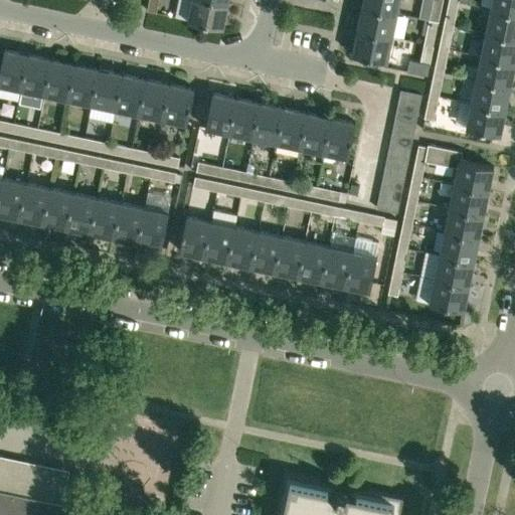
[(157,12),(159,0),(150,0),(148,10),(157,12)]
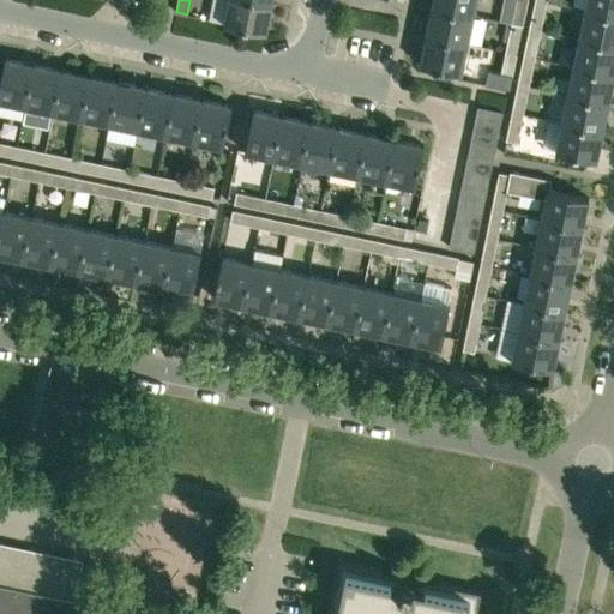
[(266,31),(272,2),(262,0),(229,0),(224,23),(266,31)]
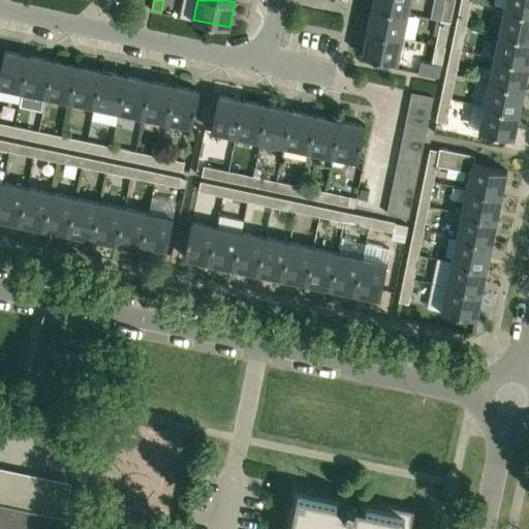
[(408,12),(410,0),(373,0),(372,5),(408,12)]
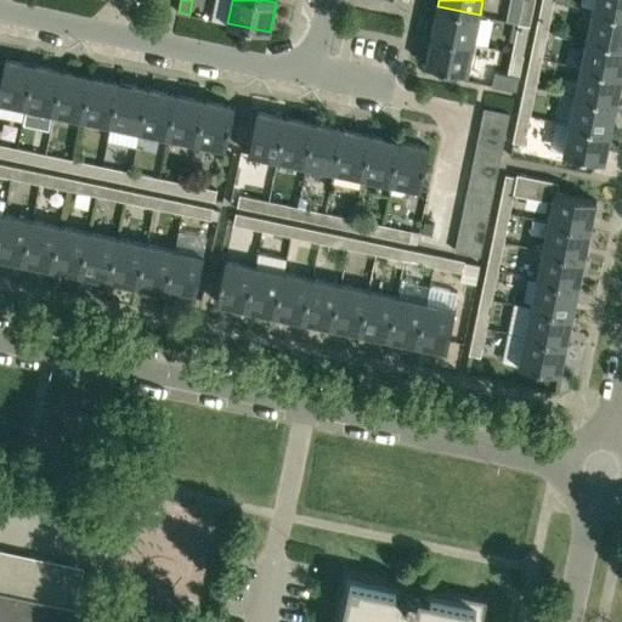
[(530,26),(535,0),(524,0),(519,23),(530,26)]
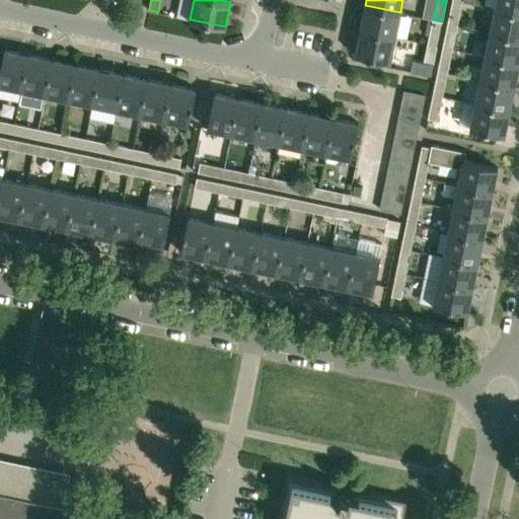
[(458,24),(463,0),(460,0),(453,0),(449,22),(458,24)]
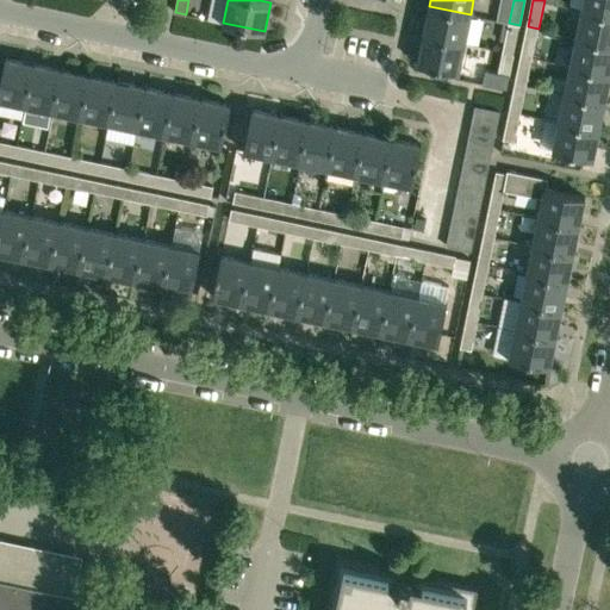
[(609,14),(609,0),(583,0),(582,8),(609,14)]
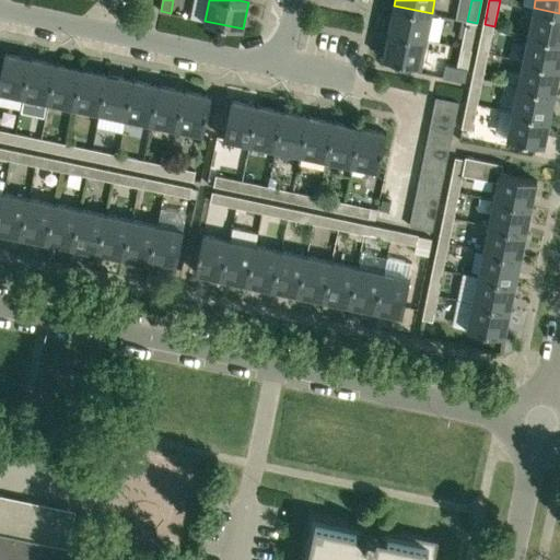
[(427,39),(432,13),(394,6),(388,32),(427,39)]
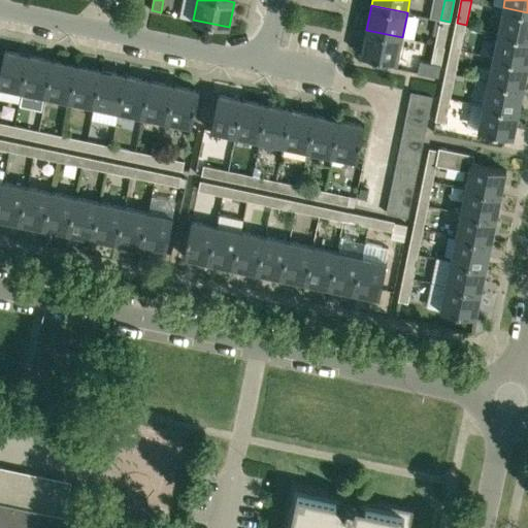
[(527,37),(527,12),(503,7),(498,31),(527,37)]
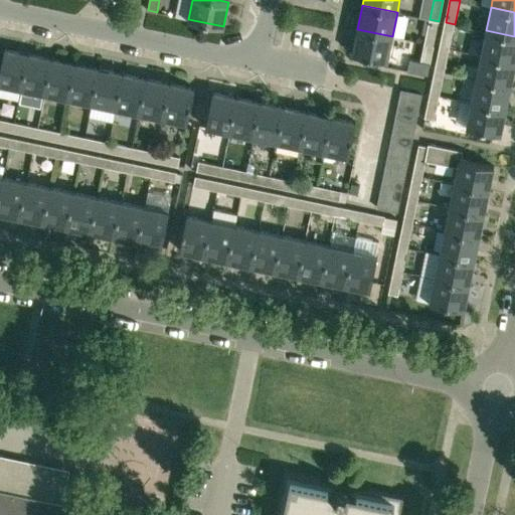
[(435,45),(439,21),(430,19),(424,43),(435,45)]
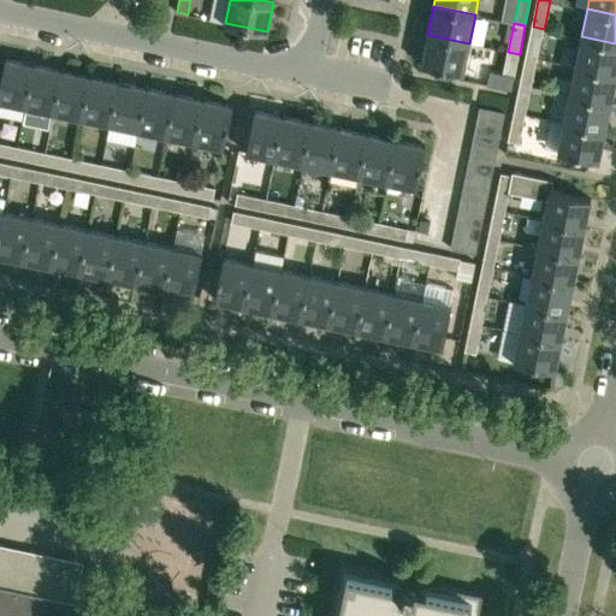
[(538,57),(544,29),(533,27),(527,54),(538,57)]
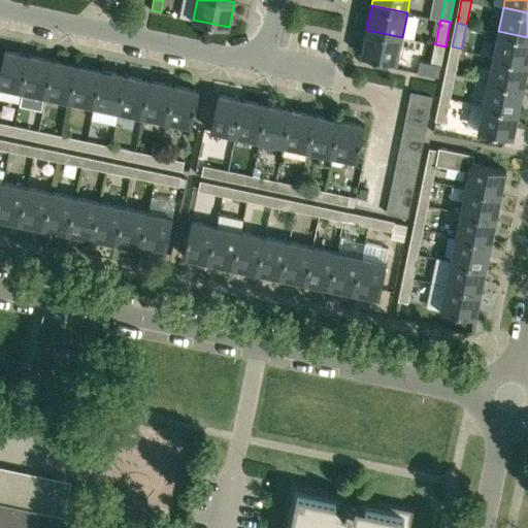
[(397,62),(402,37),(366,30),(361,55),(397,62)]
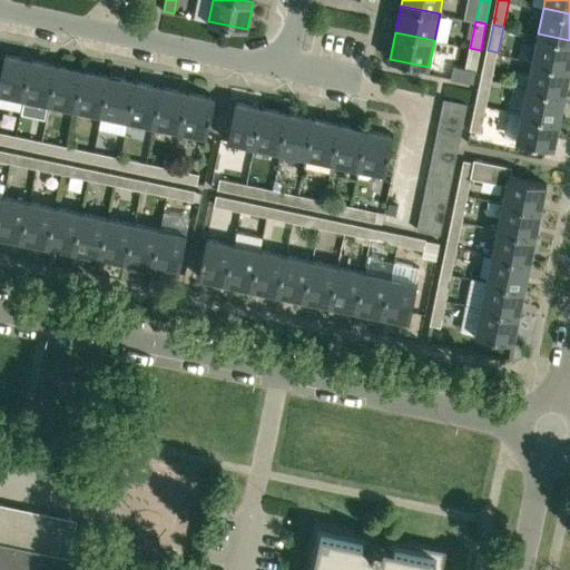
[(569,68),(569,40),(538,33),(532,60),(569,68)]
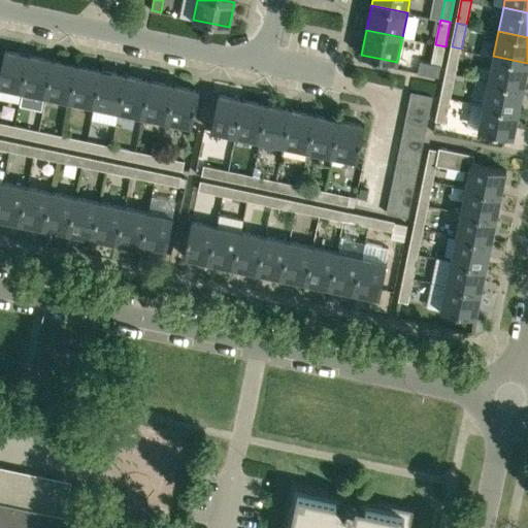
[(440,70),(446,46),(435,44),(430,68),(440,70)]
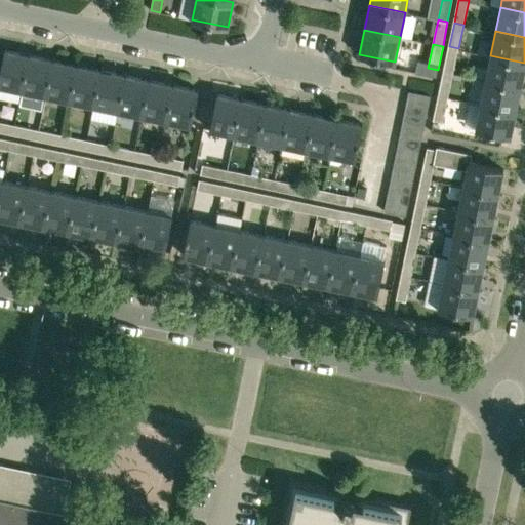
[(453,73),(458,48),(449,46),(444,71),(453,73)]
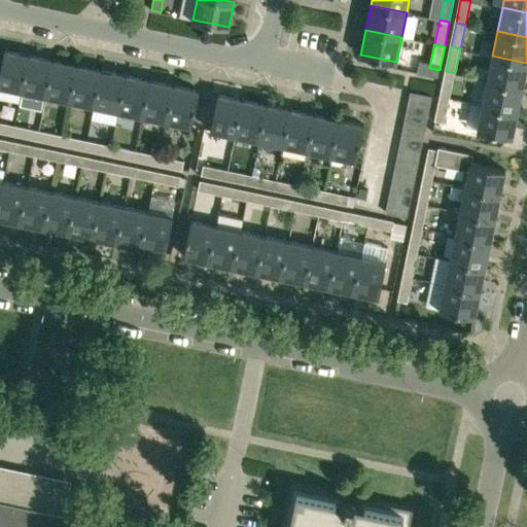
[(0,84),(22,90),(30,55),(4,49),(0,70),(0,84)]
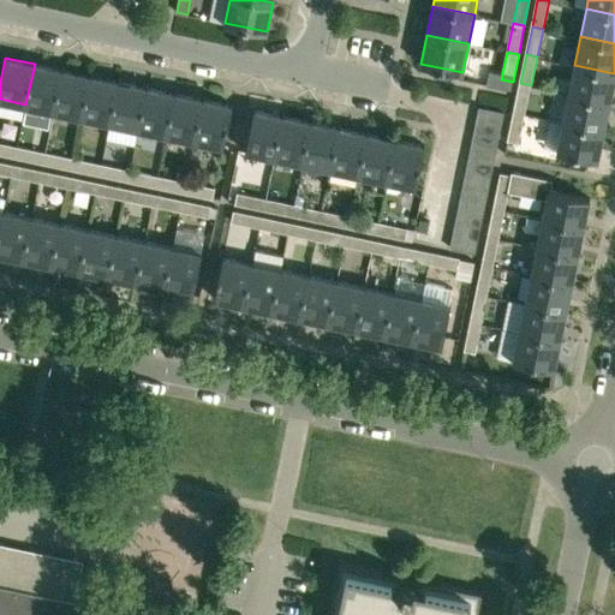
[(54,111),(63,70),(35,64),(25,105),(54,111)]
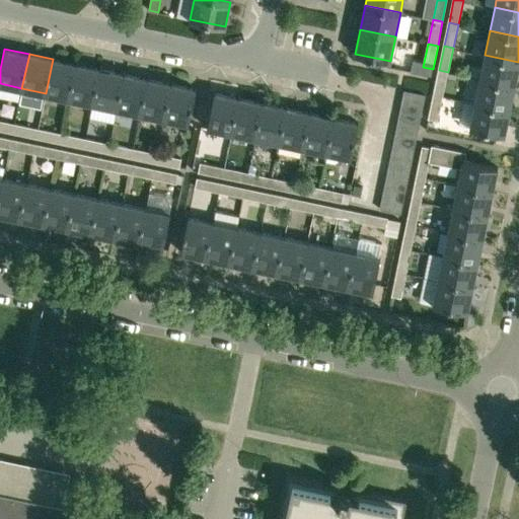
[(515,86),(518,66),(518,62),(485,55),(479,78),(515,86)]
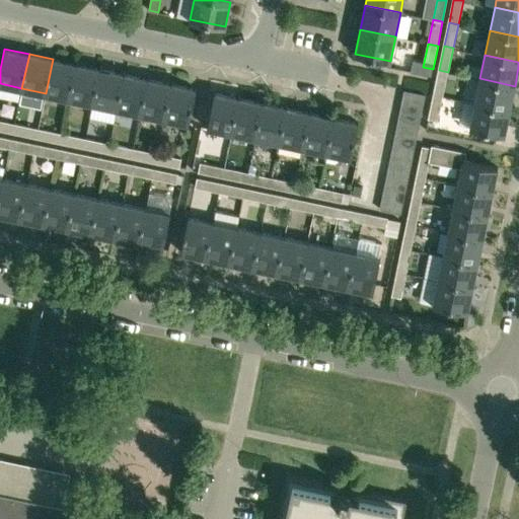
[(69,98),(77,63),(53,59),(46,93),(69,98)]
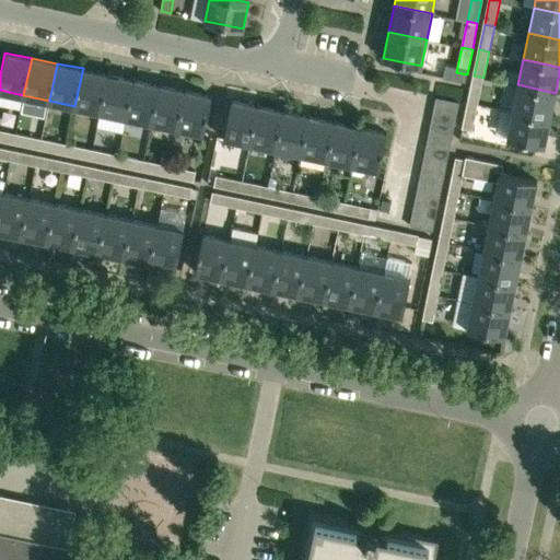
[(101,112),(108,73),(83,68),(74,106),(101,112)]
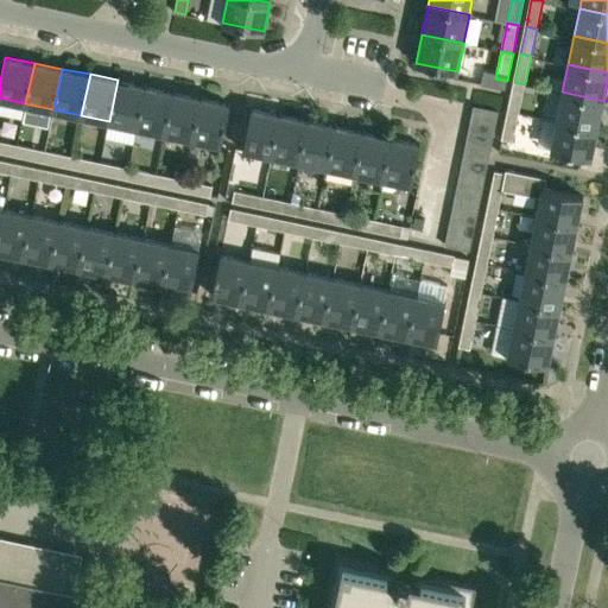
[(137,127),(146,86),(118,80),(109,121),(137,127)]
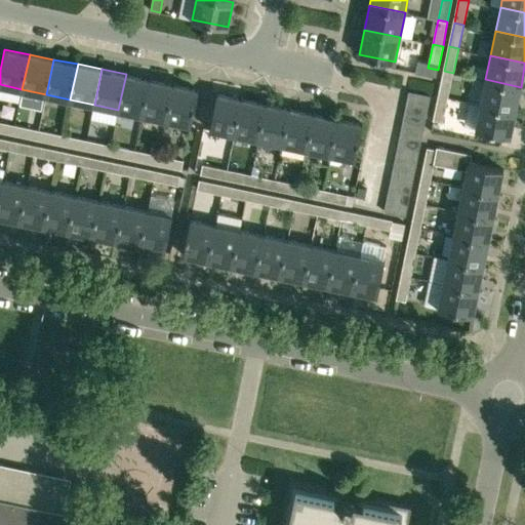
[(448,96),(453,73),(444,71),(439,94),(448,96)]
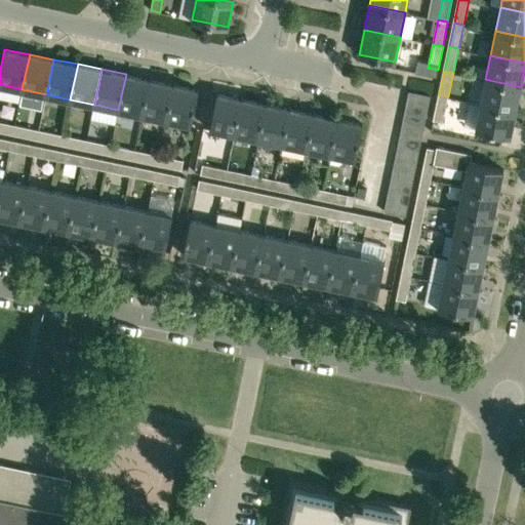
[(143,115),(150,79),(126,74),(118,110),(143,115)]
